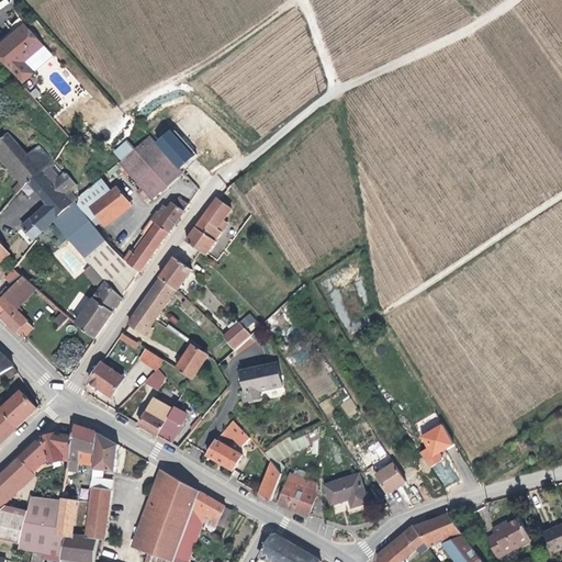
[(40,47),(22,26),(17,31),(0,45),(0,64),(18,85),(29,76),(19,64),(40,47)]
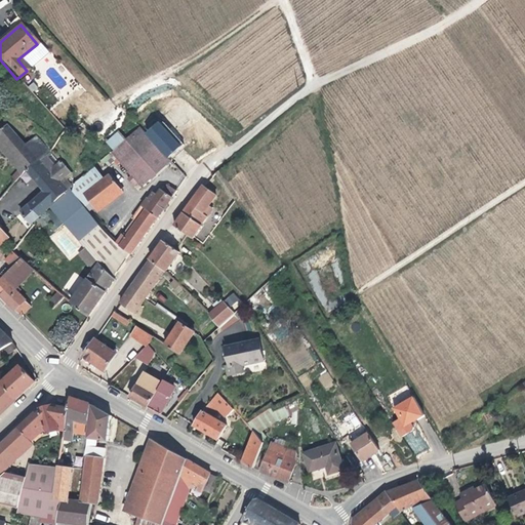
[(150,142),(168,160),(178,151),(158,124),(144,136),(150,143),(150,142)]
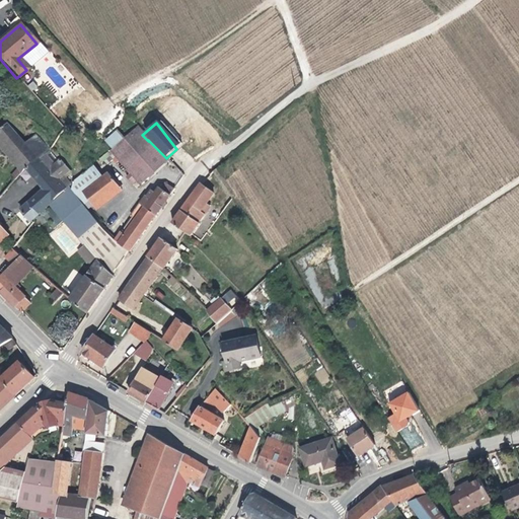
[(19,142),(1,124),(0,124),(0,142),(22,166),(34,155),(44,147),(29,133),(19,142)]
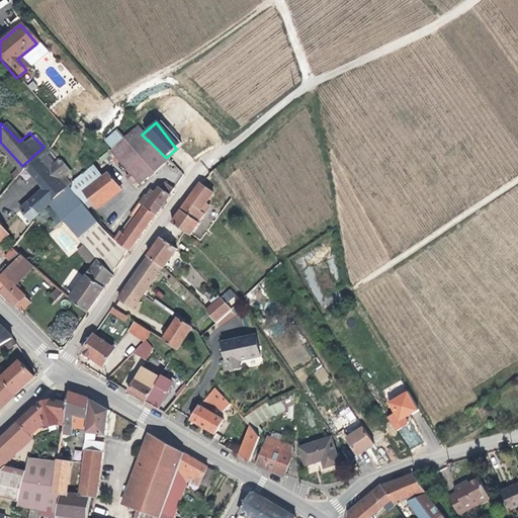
[(125,173),(120,177),(128,186),(134,181),(136,184),(164,160),(166,158),(148,140),(148,141),(142,135),(139,132),(133,125),(105,150),(125,173)]
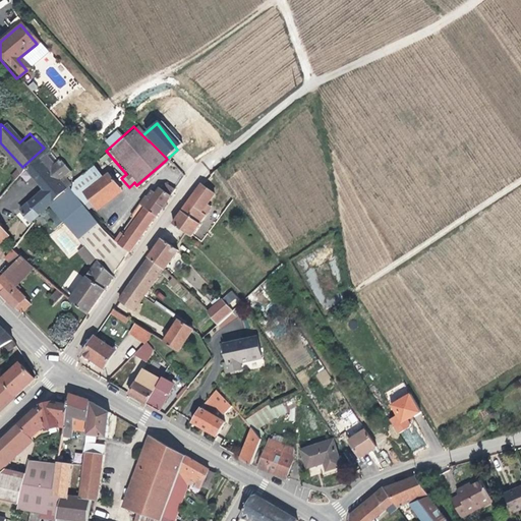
[(0,152),(14,167),(19,171),(22,167),(0,142),(0,152)]
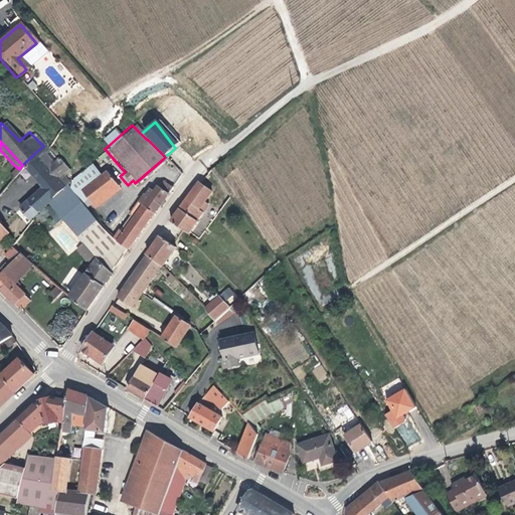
[(34,154),(22,165),(41,185),(17,207),(26,217),(44,200),(61,185),(53,175),(58,171),(46,156),(40,161),(34,154)]
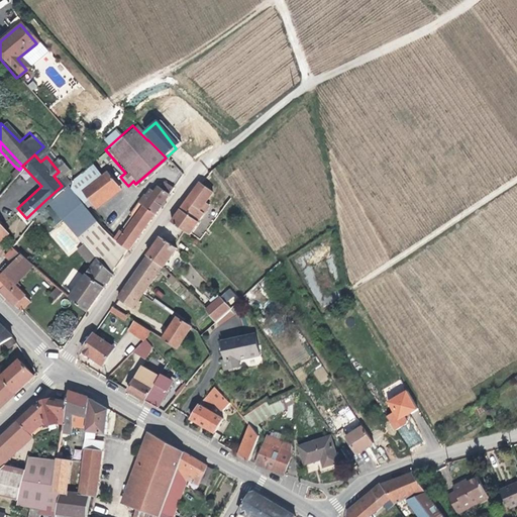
[(19,170),(14,166),(6,173),(11,178),(19,170)]
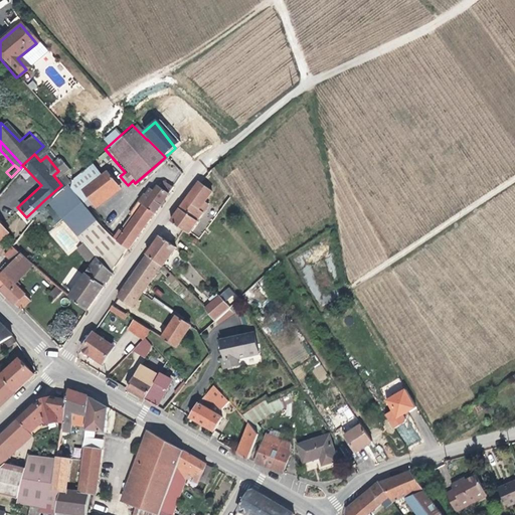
[(72,193),(77,189),(88,203),(113,183),(101,169),(94,177),(83,166),(69,177),(67,185),(72,193)]
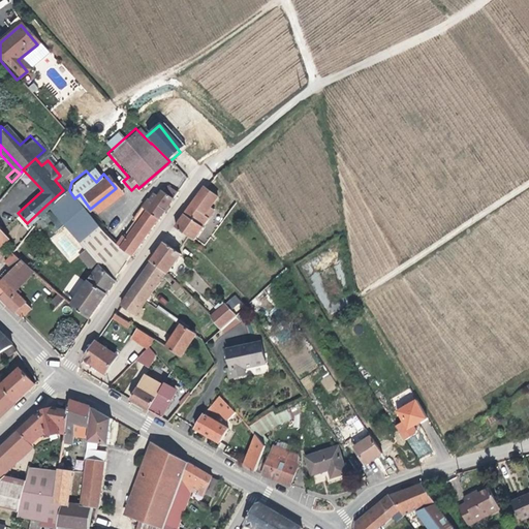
[(144,199),(128,220),(130,221),(123,229),(117,239),(115,244),(129,256),(174,192),(166,187),(161,194),(158,192),(151,201),(147,198),(146,200),(144,199)]
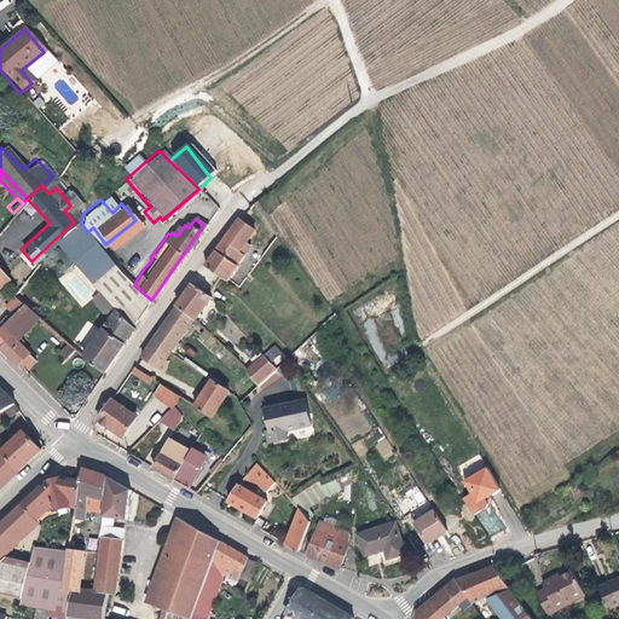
[(236,248),(248,230),(232,219),(202,264),(224,279),(235,262),(232,261),(239,250),(236,248)]
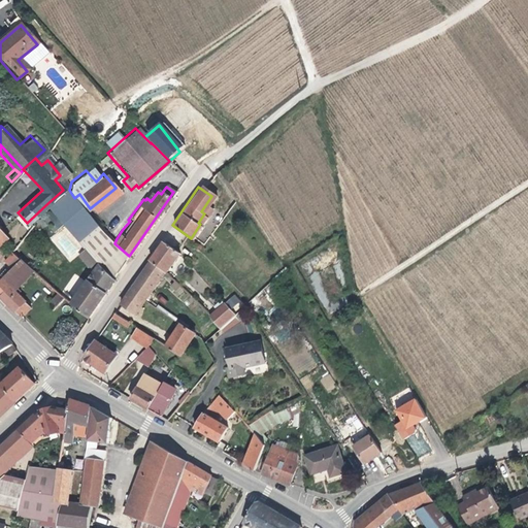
[(57,219),(83,246),(112,279),(129,256),(114,243),(108,238),(94,224),(86,212),(74,198),(69,190),(63,190),(45,205),(52,212),(57,219)]
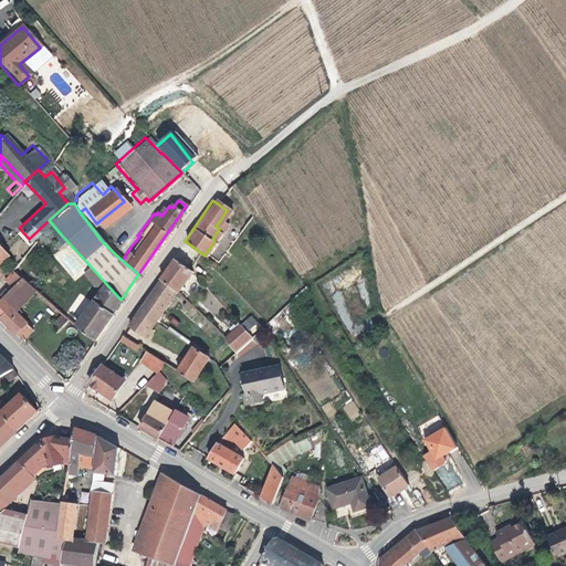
[(80,212),(92,228),(96,223),(85,208),(80,212)]
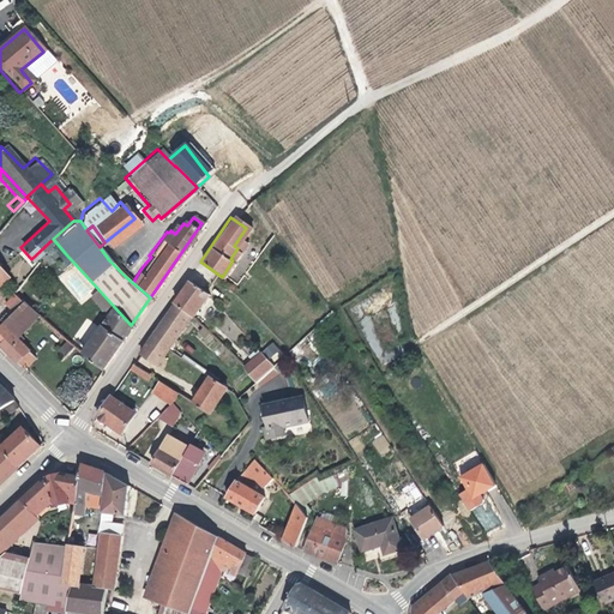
[(66,254),(60,247),(48,258),(55,265),(66,254)]
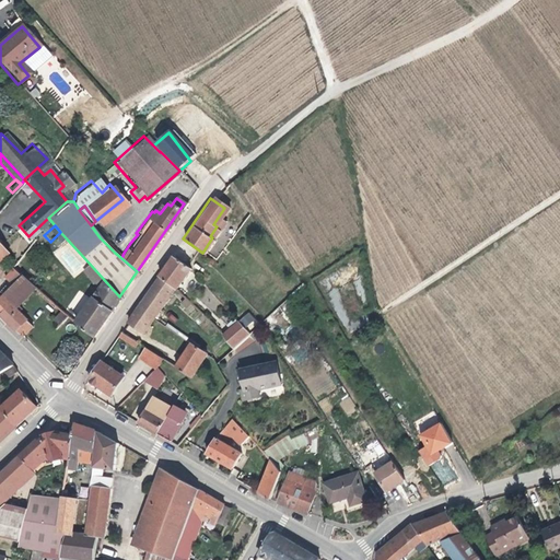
[(171,256),(158,276),(172,287),(186,267),(171,256)]
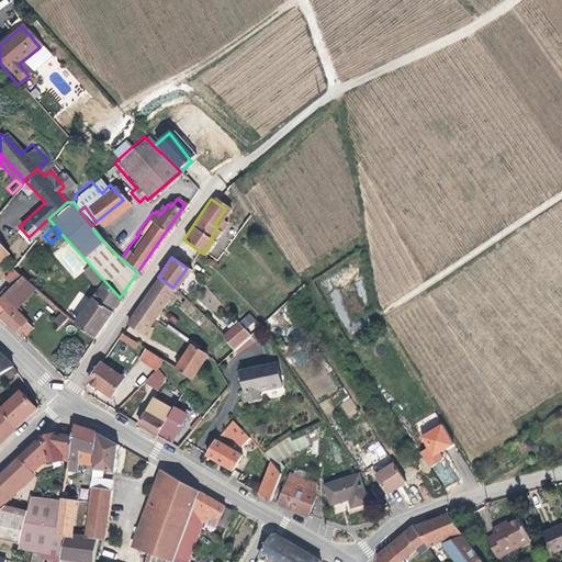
[(91,338),(120,298),(88,262),(79,270),(97,289),(72,323),(91,338)]
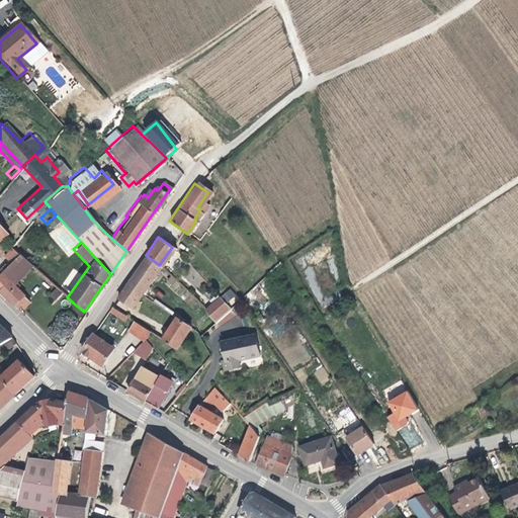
[(8,261),(0,268),(0,273),(11,283),(32,263),(14,247),(3,258),(5,259),(8,261)]
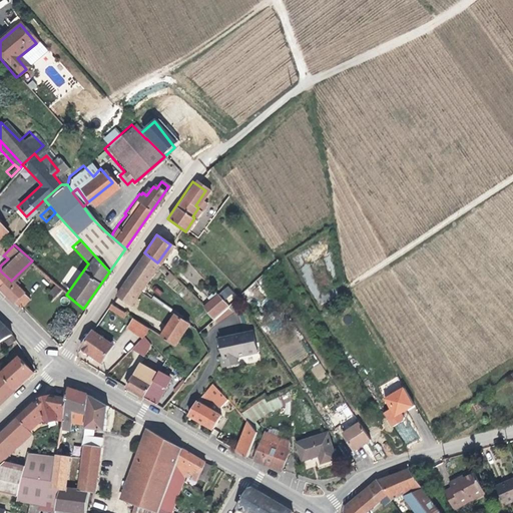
[(138,292),(157,263),(144,252),(124,282),(138,292)]
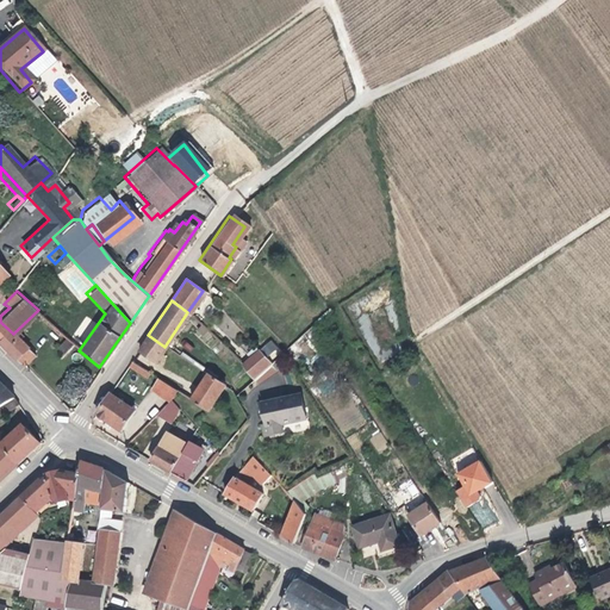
[(13,334),(0,322),(0,343),(16,360),(20,365),(32,354),(13,334)]
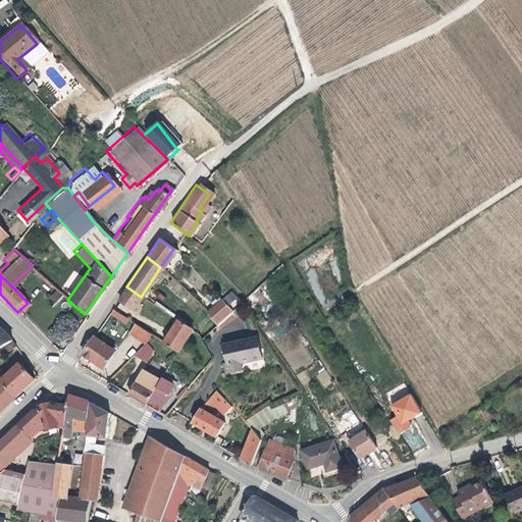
[(133,309),(141,297),(126,286),(117,299),(133,309)]
